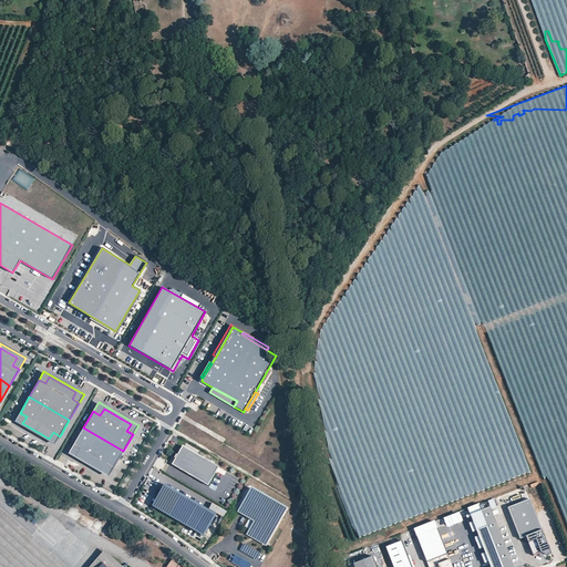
[(22,423),(27,416),(20,413),(14,422),(54,444),(60,436),(53,432),(49,439),(22,423)]
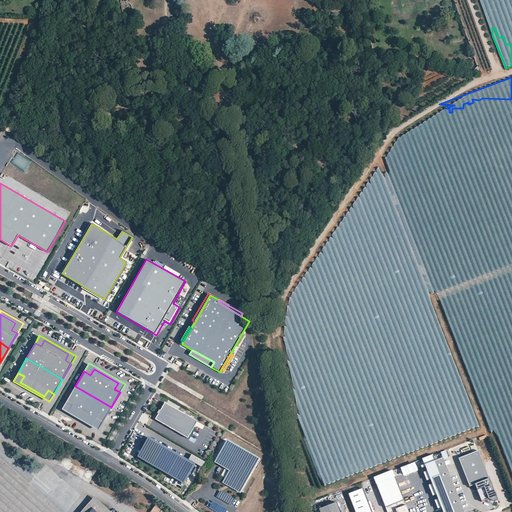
[(103,422),(111,407),(75,386),(67,401),(73,404),(69,410),(93,424),(97,418),(103,422)]
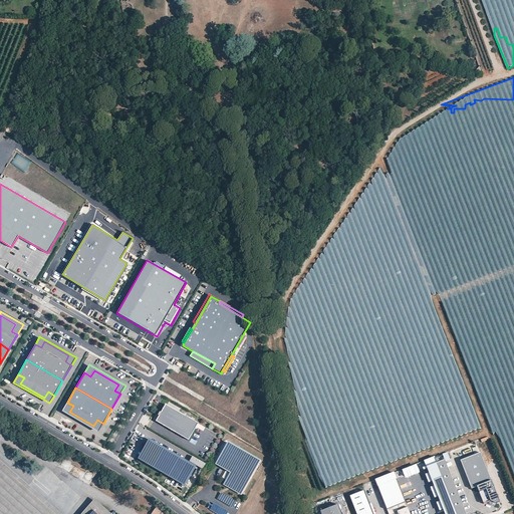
[(103,424),(97,420),(93,426),(69,412),(73,406),(67,403),(62,411),(98,432),(103,424)]
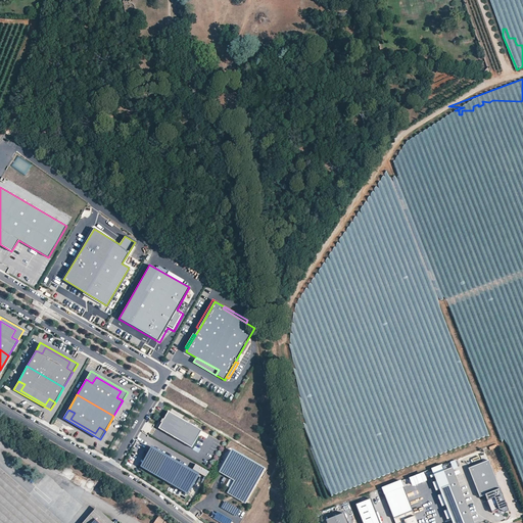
[(200,430),(168,412),(157,428),(191,447),(200,430)]
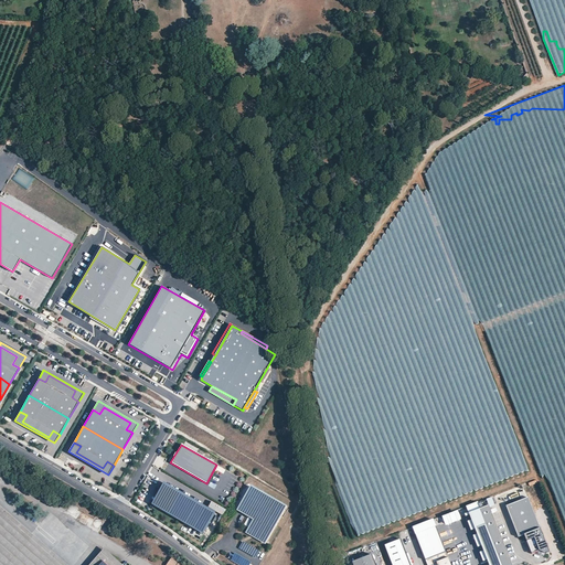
[(343,502),(355,535),(529,472),(521,451),(516,451),(516,457),(502,461),(503,464),(498,464),(479,471),(479,473),(476,475),(477,479),(457,480),(435,488),(398,489),(406,486),(392,486),(388,487),(383,487),(377,489),(369,489),(369,500),(350,500),(350,499),(343,499),(343,502)]
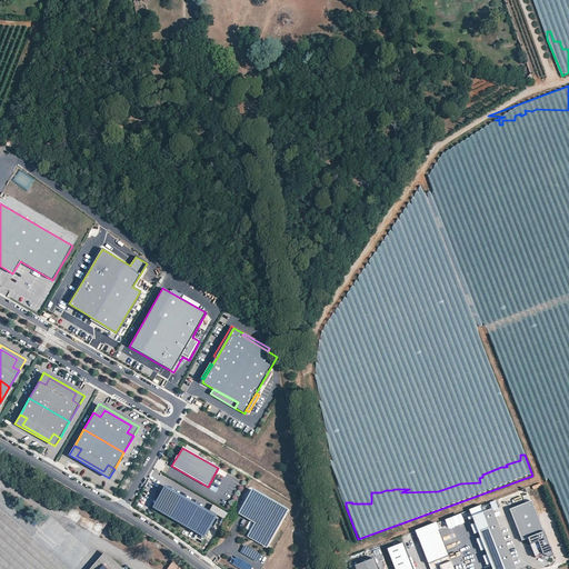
[(159,498),(166,487),(163,486),(157,497),(159,498)]
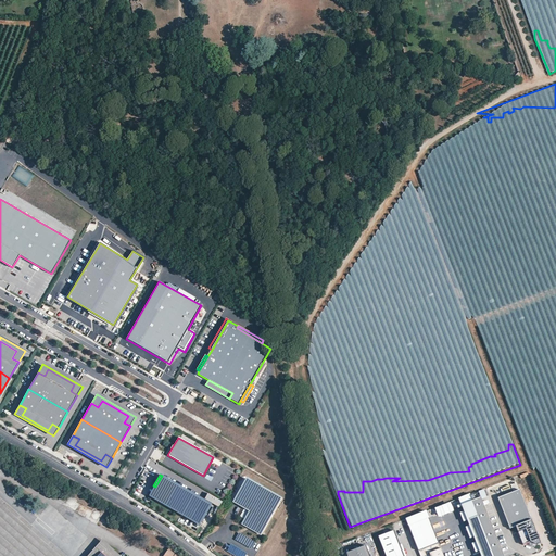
[(213,505),(162,476),(155,487),(150,496),(200,526),(213,505)]
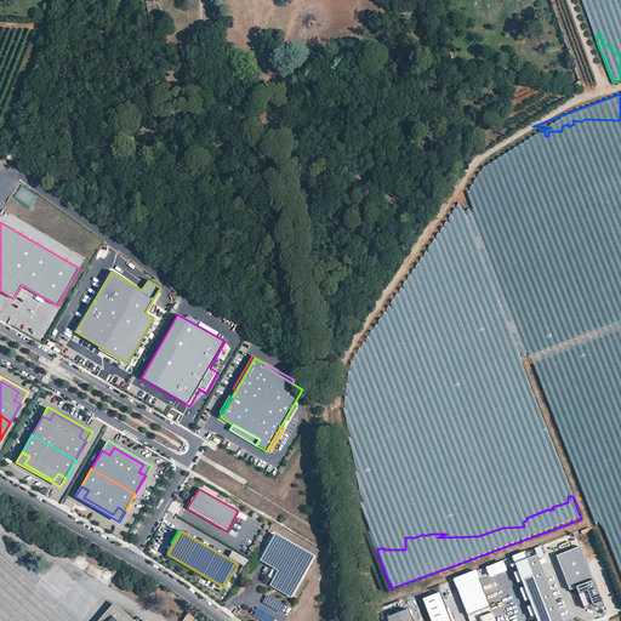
[(272,586),(280,571),(262,560),(275,536),(275,534),(258,562),(277,573),(268,587),(292,600),(317,558),(314,558),(291,597),(272,586)]
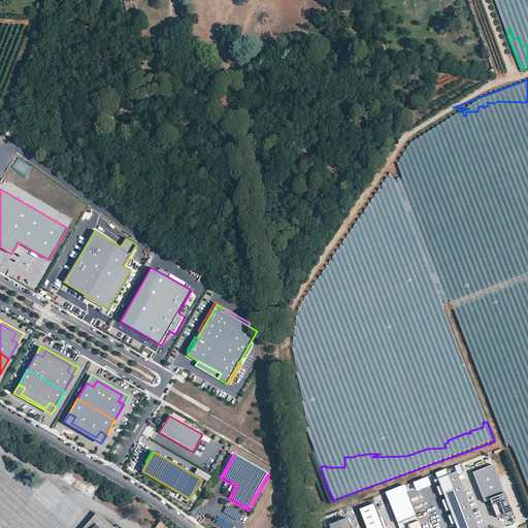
[(269,474),(234,454),(234,456),(267,474),(269,474)]
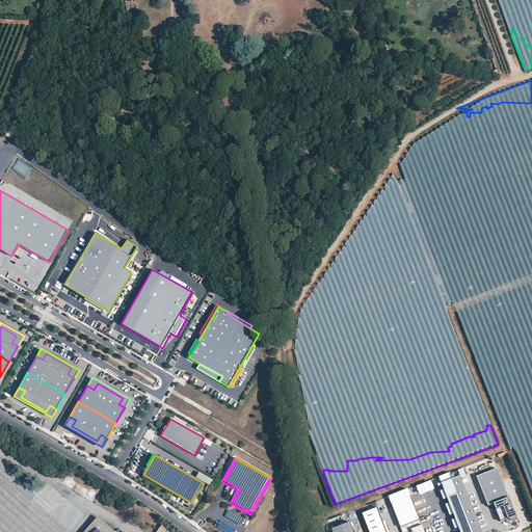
[(269,478),(236,459),(224,480),(240,489),(233,502),(249,511),(269,478)]
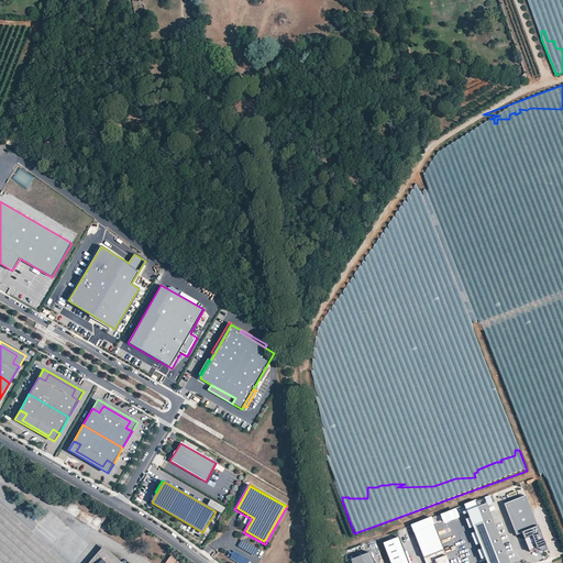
[(526,496),(505,504),(517,536),(522,532),(530,551),(538,548),(543,551),(548,550),(526,496)]
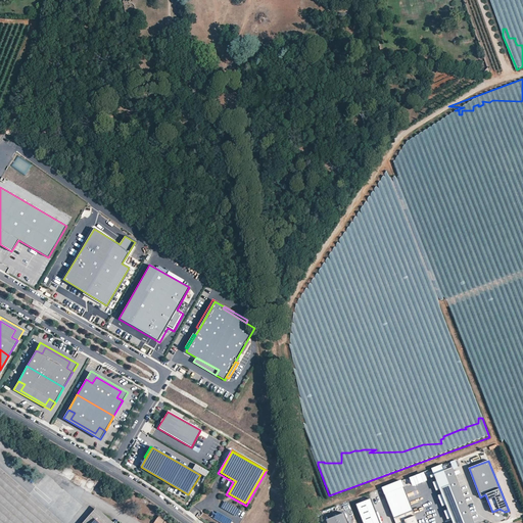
[(473,522),(453,468),(433,475),(452,522),(473,522)]
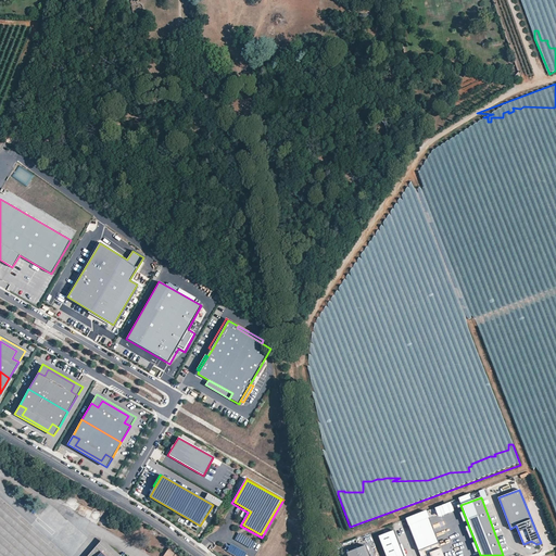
[(105,555),(121,555),(103,541),(88,555),(65,555),(0,498),(0,508),(53,555),(100,555),(103,553),(105,555)]
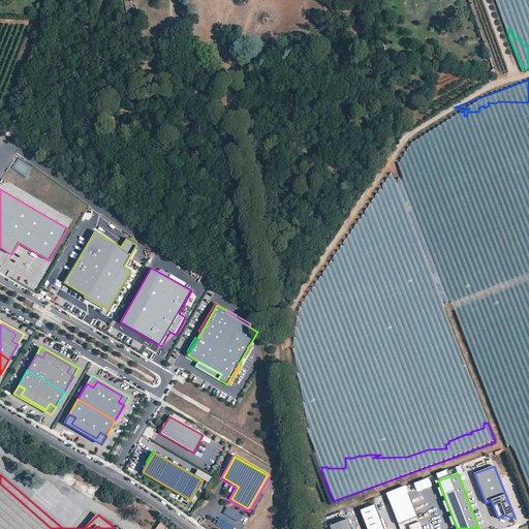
[(78,489),(81,484),(75,480),(72,486),(78,489)]
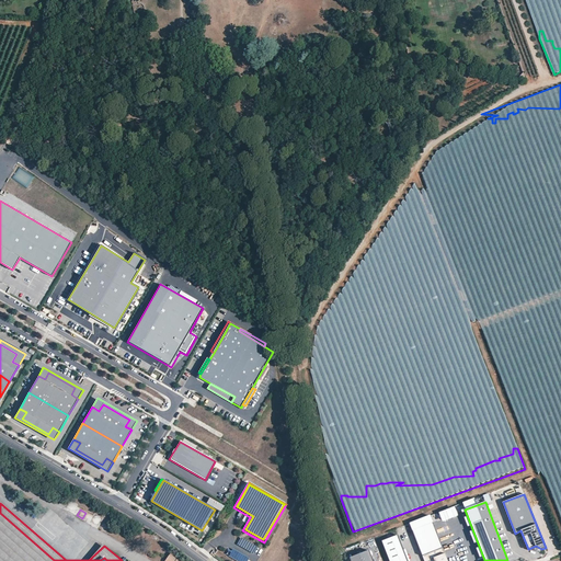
[(447,560),(432,521),(412,529),(424,560),(425,560),(433,558),(434,560),(447,560)]
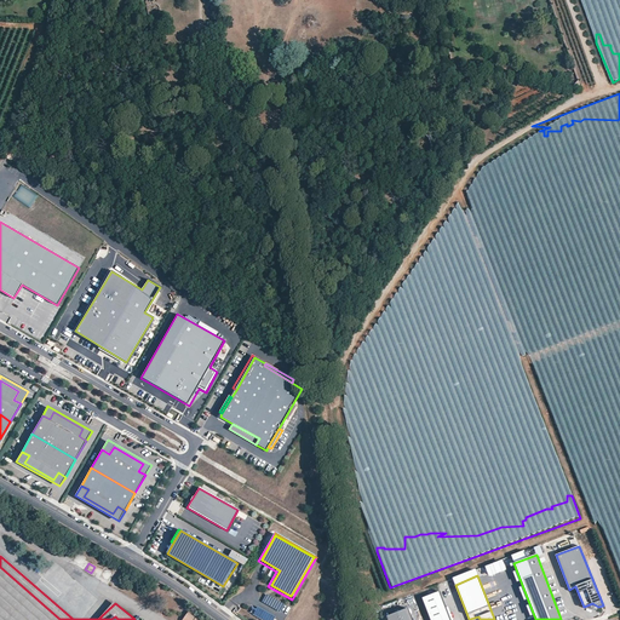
[(451,619),(440,591),(422,598),(430,619),(451,619)]
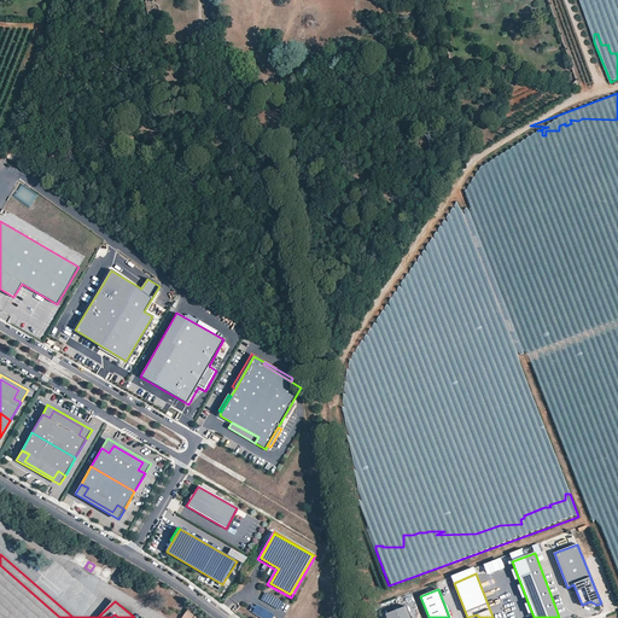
[(284,602),(266,592),(262,600),(279,610),(284,602)]
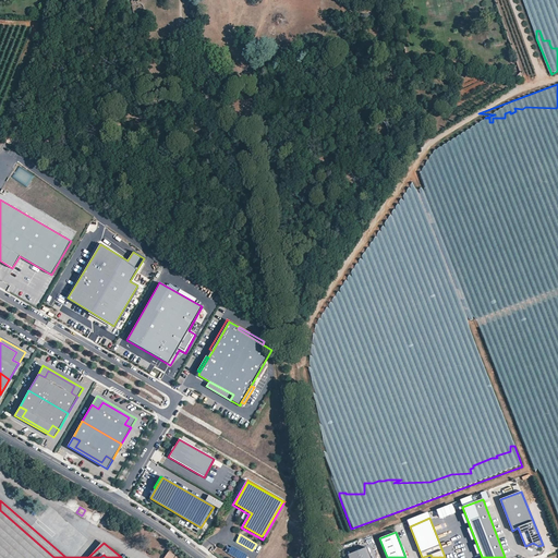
[(232,546),(228,553),(237,557),(245,557),(249,555),(232,546)]
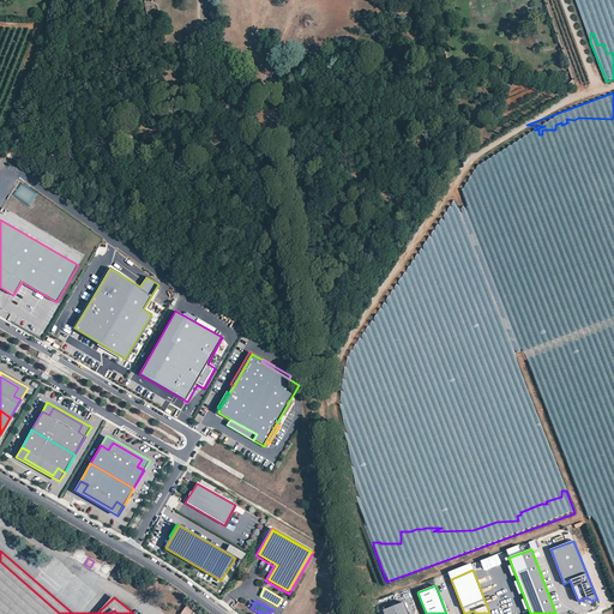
[(408,613),(403,602),(381,611),(383,613),(408,613)]
